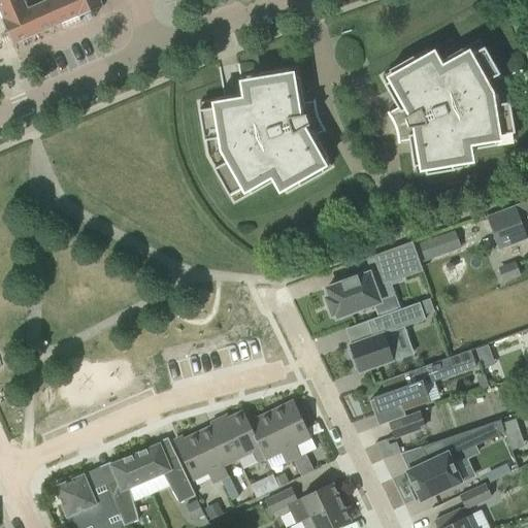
[(0,0),(0,23),(1,22),(11,45),(63,23),(66,28),(80,22),(78,18),(103,7),(101,3),(108,0),(0,0)]
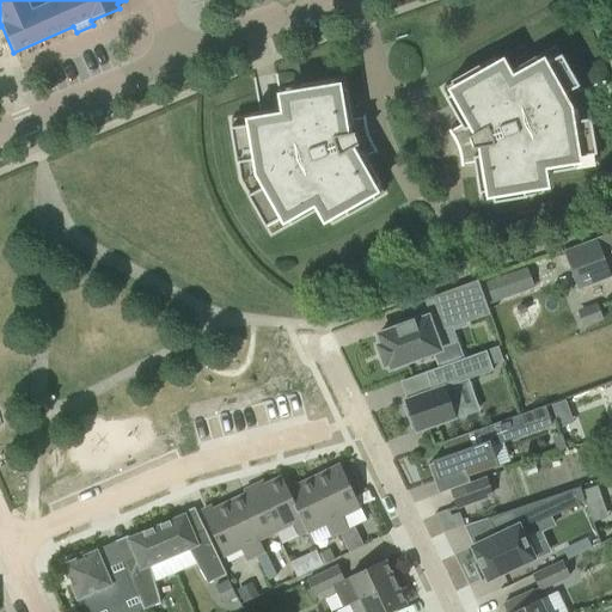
[(445,99),(448,106),(460,127),(450,132),(450,130),(448,132),(451,136),(454,142),(457,148),(459,154),(460,161),(460,167),(463,167),(463,165),(476,164),(482,203),(540,194),(537,175),(594,164),(587,115),(577,117),(562,122),(556,103),(570,97),(579,93),(554,49),(503,79),(493,61),(441,90),(446,98),(445,99)]
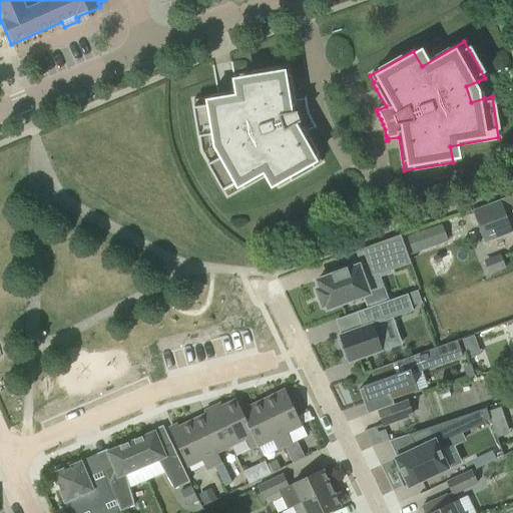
[(304,98),(304,99),(295,101),(291,75),(289,75),(288,67),(238,75),(241,92),(235,93),(235,95),(218,98),(218,96),(192,100),(201,151),(226,196),(270,172),(278,187),(321,163),(305,133),(314,128),(315,129),(316,128),(313,123),(311,118),(309,113),(307,108),(306,103),(306,98),(304,98)]
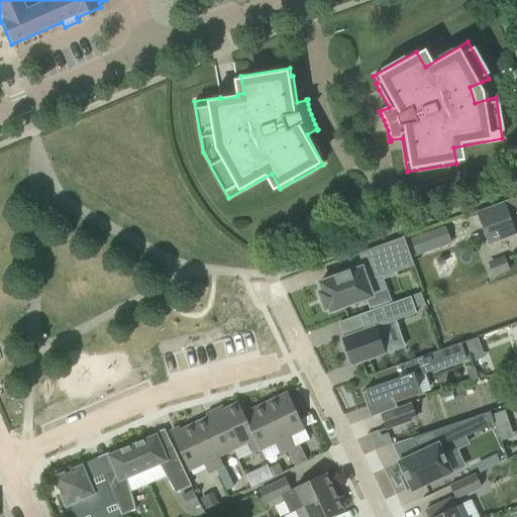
[(516,216),(510,219),(504,203),(476,214),(488,244),(514,234),(516,240),(516,216)]
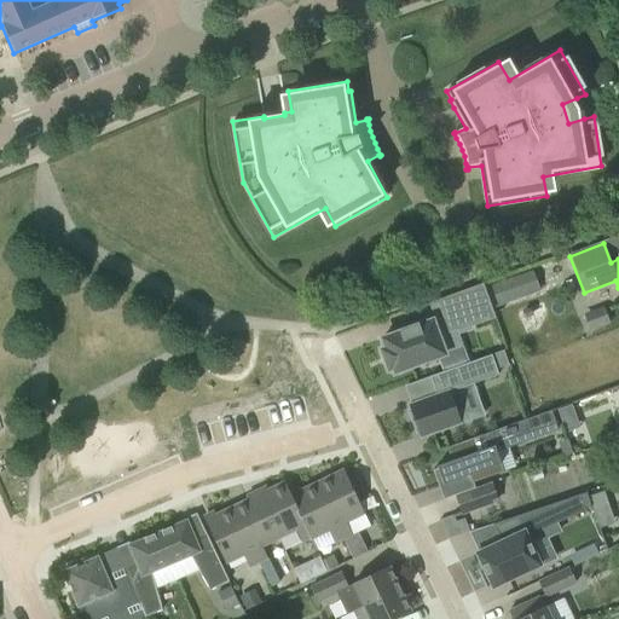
[(539,290),(533,272),(491,288),(497,305),(539,290)]
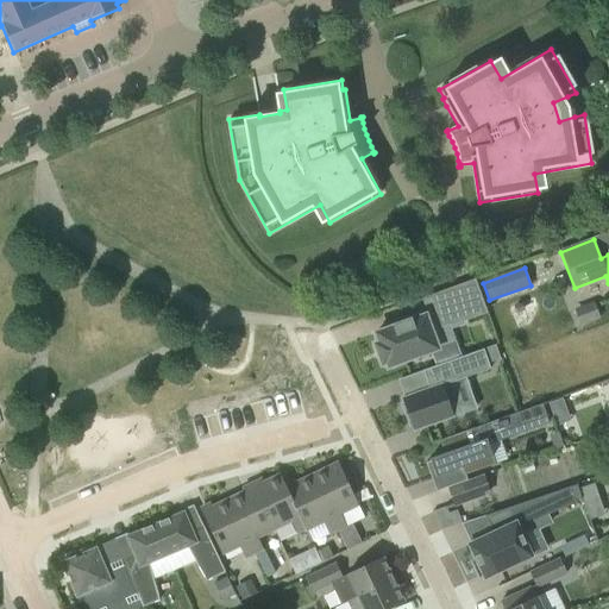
[(431,332),(449,326),(450,327),(487,313),(475,280),(428,296),(434,312),(410,321),(409,320),(394,326),(394,327),(376,333),(380,344),(375,345),(382,364),(387,363),(388,368),(437,350),(431,332)]
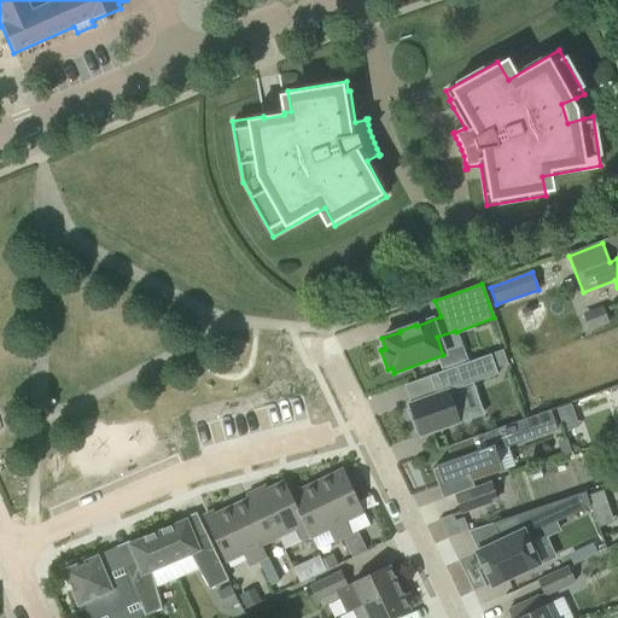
[(502,350),(490,355),(495,369),(507,365),(502,350)]
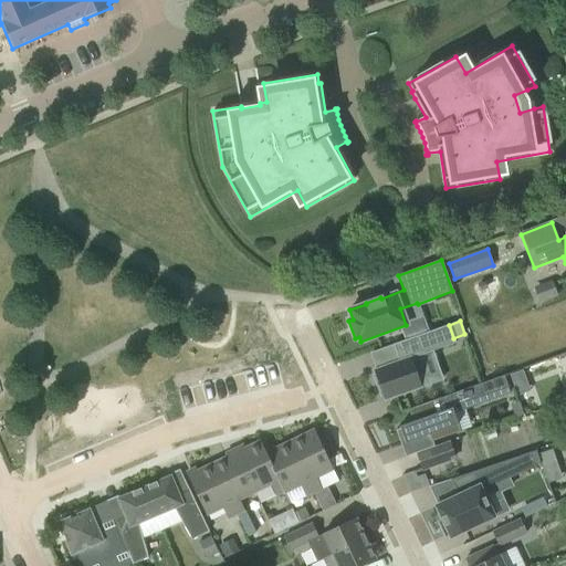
[(376,386),(380,397),(383,396),(385,400),(420,388),(420,387),(427,385),(417,357),(432,352),(456,343),(453,338),(449,325),(392,345),(399,362),(376,370),(374,370),(375,374),(379,385),(376,386)]
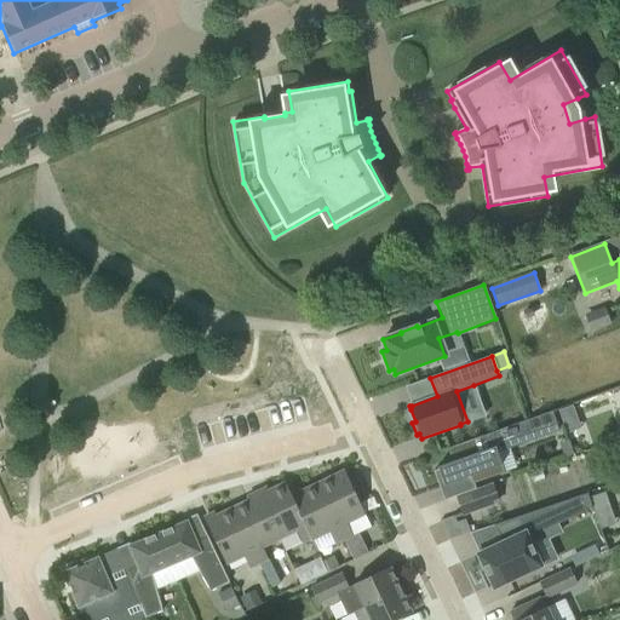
[(497,453),(558,431),(551,412),(447,449),(452,463),(437,468),(443,486),(470,476),(472,484),(504,474),(497,453)]
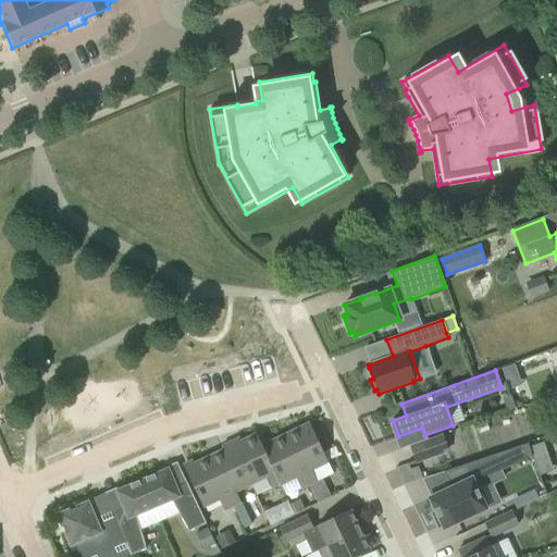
[(309,424),(285,435),(309,484),(317,481),(311,470),(326,462),(309,424)]
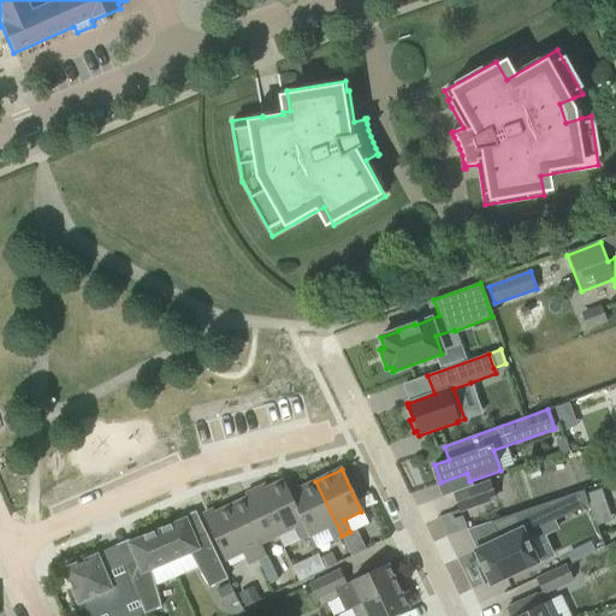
[(266,491),(258,495),(277,535),(294,527),(300,539),(308,535),(308,537),(309,535),(290,496),(283,481),(265,490),(266,491)]
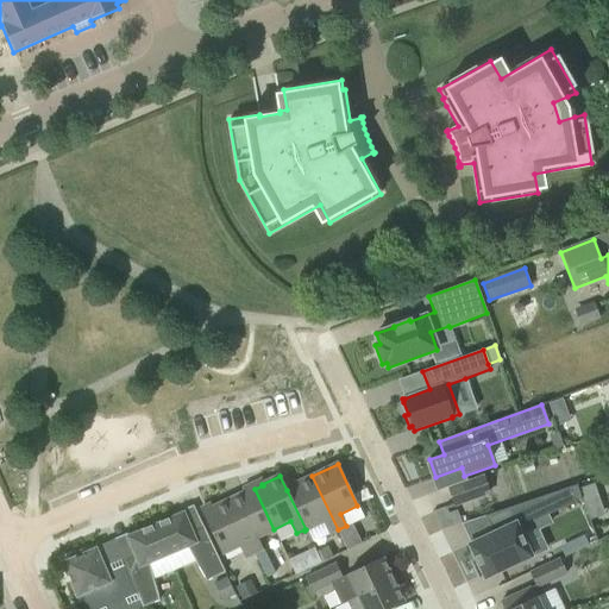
[(294,487),(287,490),(306,529),(322,522),(328,534),(338,529),(312,476),(294,485),(294,487)]
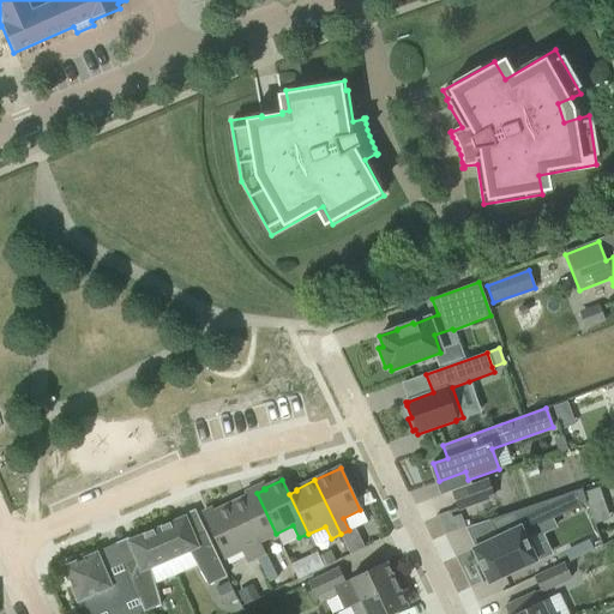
[(452,492),(458,510),(492,498),(486,480),(452,492)]
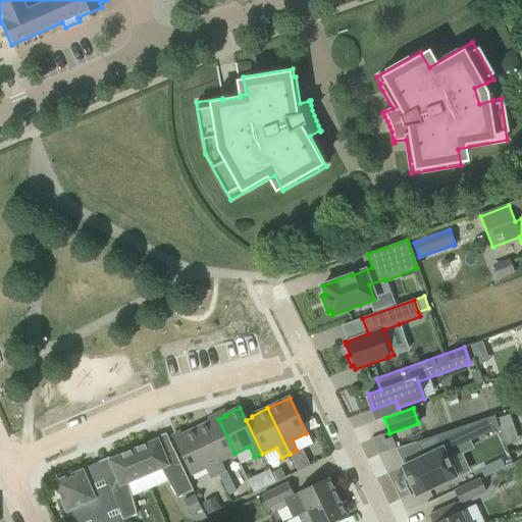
[(404,482),(410,496),(414,493),(415,496),(456,476),(445,453),(494,429),(490,416),(415,442),(421,457),(401,467),(408,480),(404,482)]
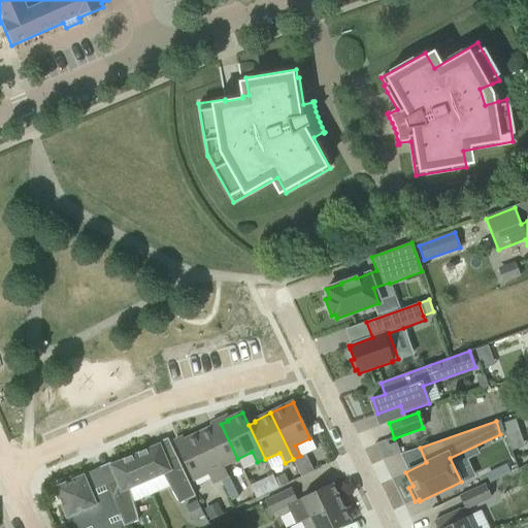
[(515,421),(501,425),(505,438),(519,434),(515,421)]
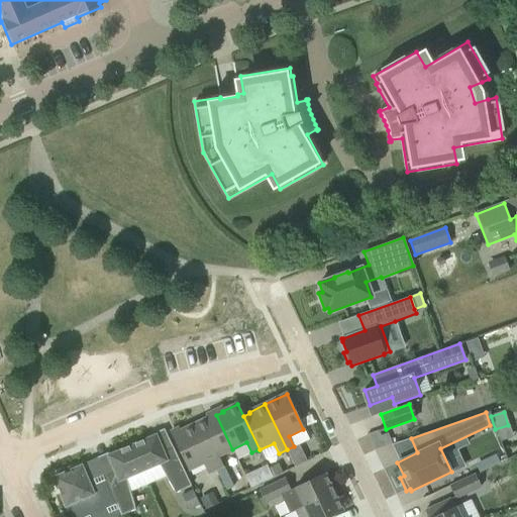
[(193,425),(215,470),(222,467),(218,456),(232,449),(216,415),(209,419),(208,418),(193,425)]
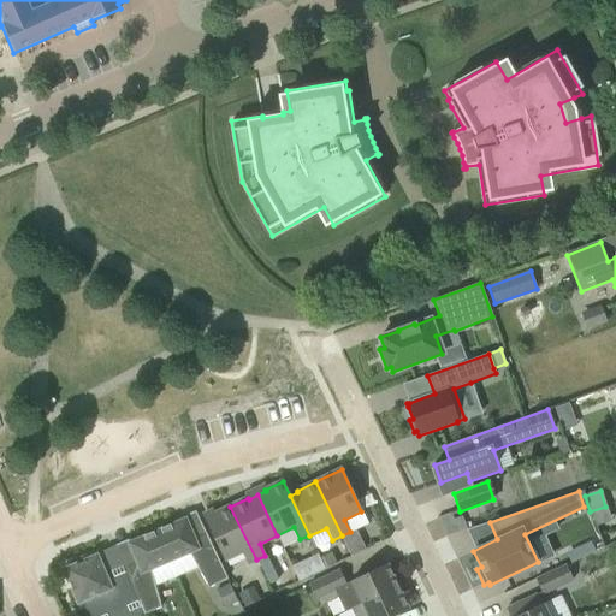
[(247,564),(256,560),(230,507),(213,515),(213,516),(206,520),(205,519),(203,519),(224,561),(241,552),(247,564)]
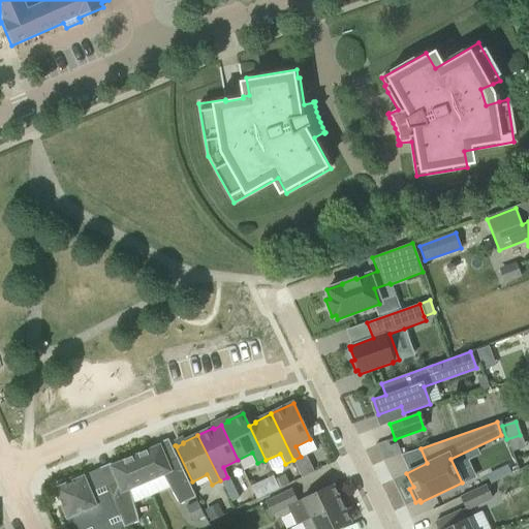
[(389,441),(375,446),(383,461),(402,455),(398,444),(391,447),(389,441)]
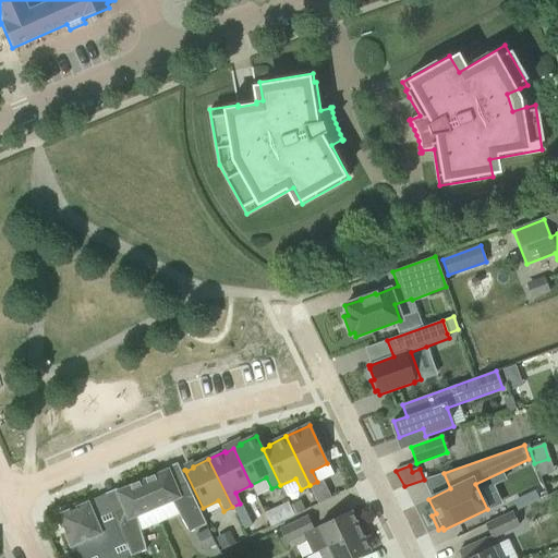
[(168,471),(142,482),(154,508),(170,501),(189,533),(206,524),(185,483),(174,487),(168,471)]
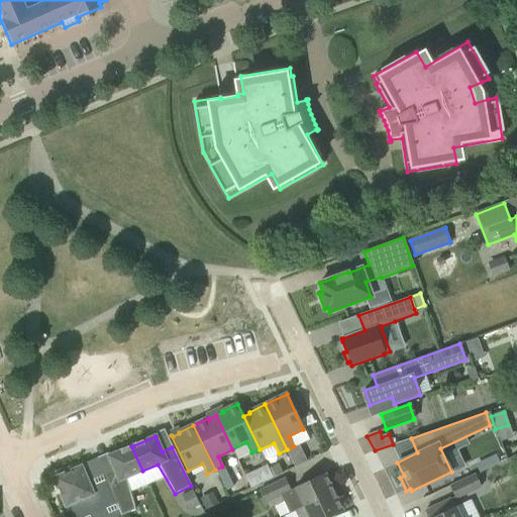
[(294,446),(287,449),(294,466),(305,459),(298,444),(294,446)]
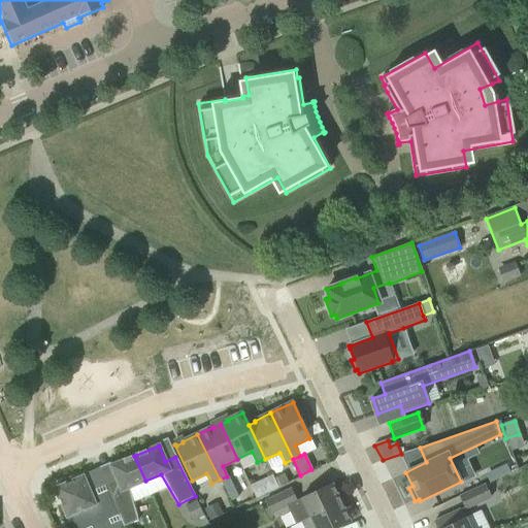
[(106,487),(108,490),(119,515),(124,527),(137,521),(129,488),(145,481),(134,456),(110,466),(117,483),(106,487)]
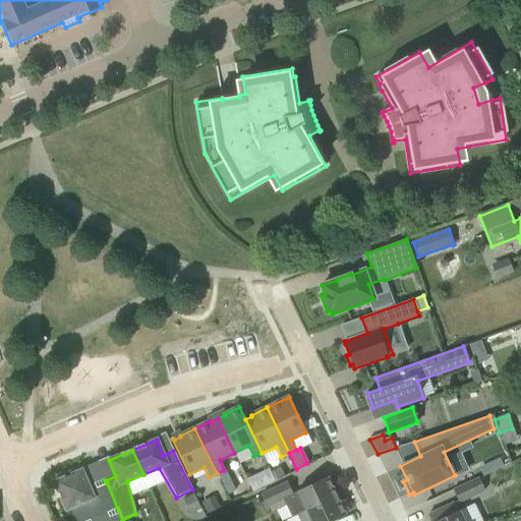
[(503,457),(493,462),(497,471),(507,466),(503,457)]
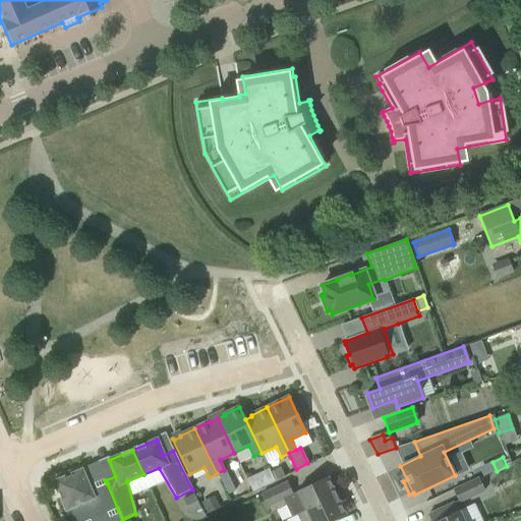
[(281,468),(272,472),(276,481),(285,476),(281,468)]
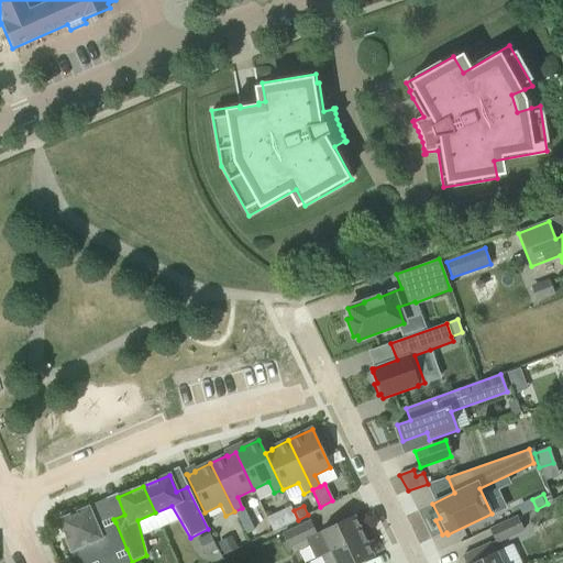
[(296,520),(290,507),(266,518),(273,531),(296,520)]
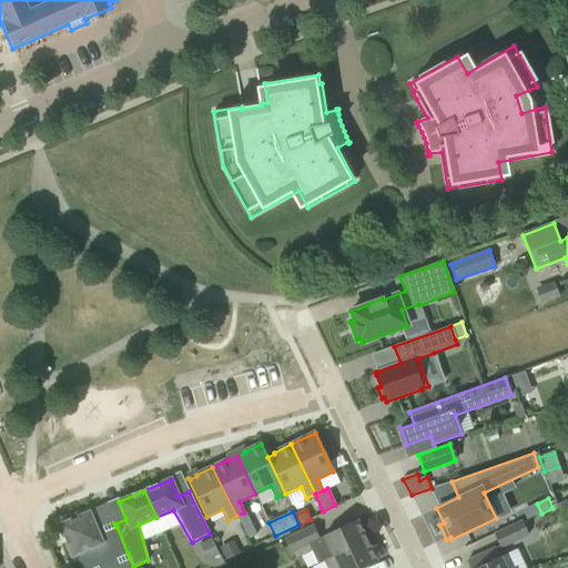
[(94,567),(128,554),(117,527),(104,533),(100,524),(97,517),(90,519),(88,515),(81,517),(79,514),(66,519),(68,524),(60,526),(71,553),(68,556),(75,567),(94,567)]
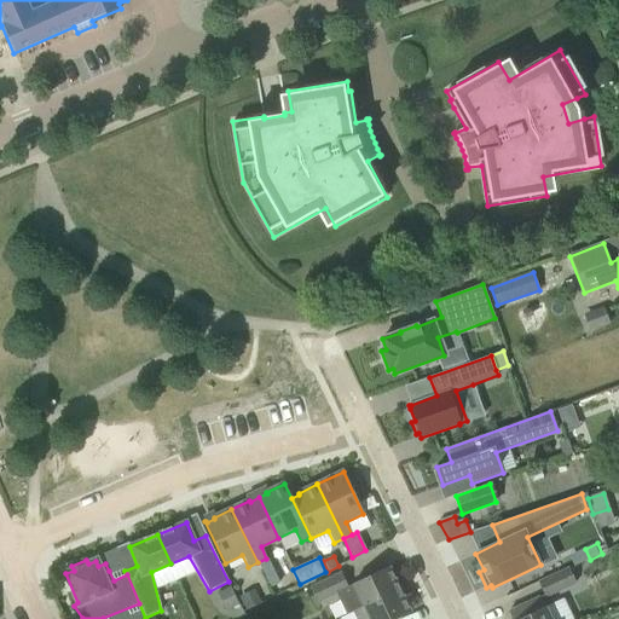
[(346,615),(353,612),(399,590),(388,567),(352,584),(347,588),(341,573),(310,589),(317,602),(336,594),(346,615)]
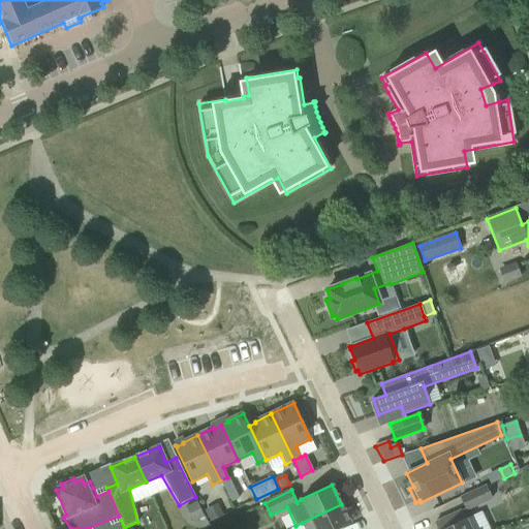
[(459,498),(465,510),(491,498),(486,487),(459,498)]
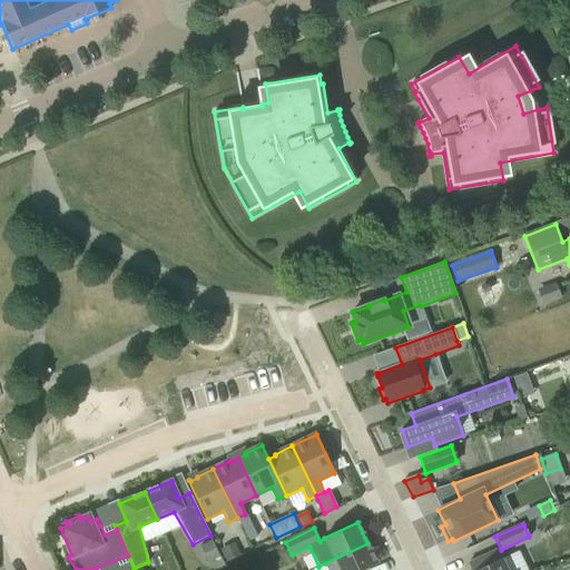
[(252,527),(243,531),(252,550),(261,546),(252,527)]
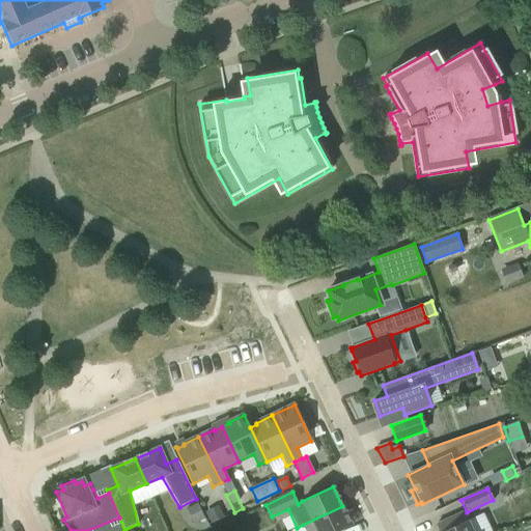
[(339,530),(352,525),(342,506),(303,525),(305,530),(339,530)]
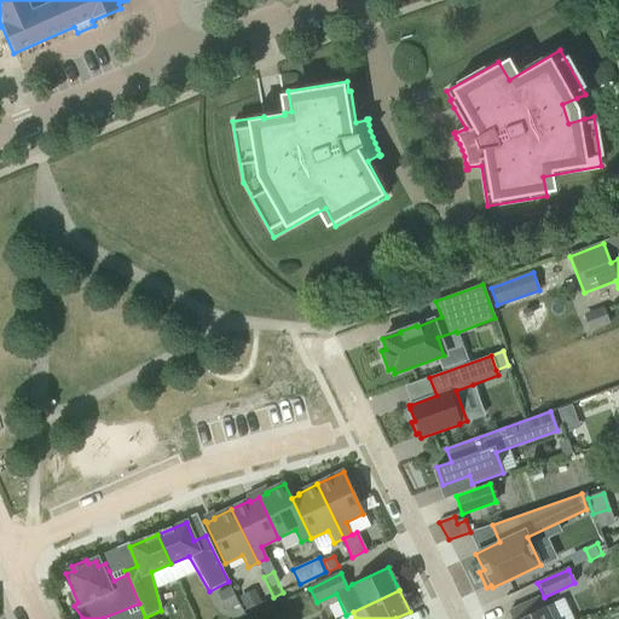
[(254,591),(239,599),(246,609),(260,603),(254,591)]
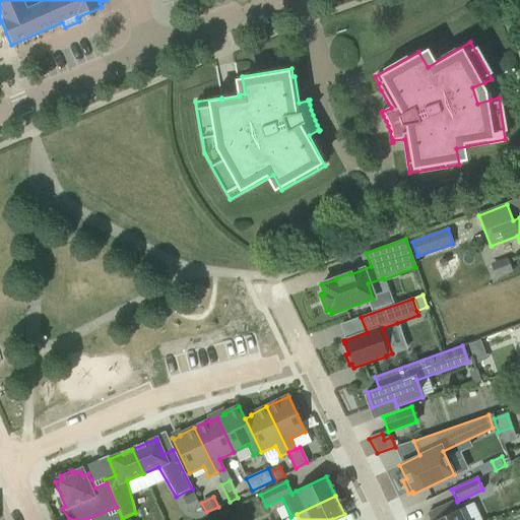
[(462,519),(458,510),(457,510),(453,502),(427,514),(429,519),(462,519)]
